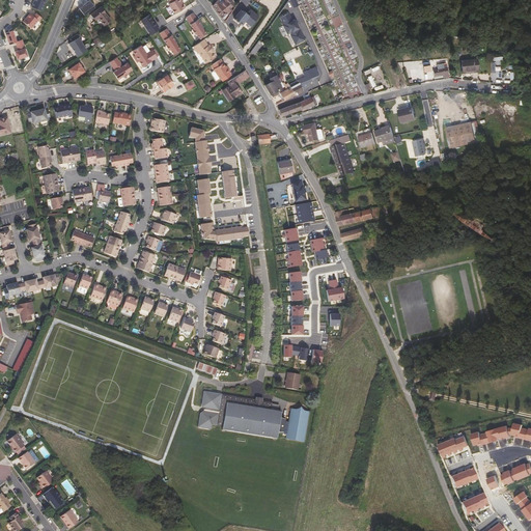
[(34,0),(31,7),(42,11),(46,2),(47,2),(47,0),(34,0)]
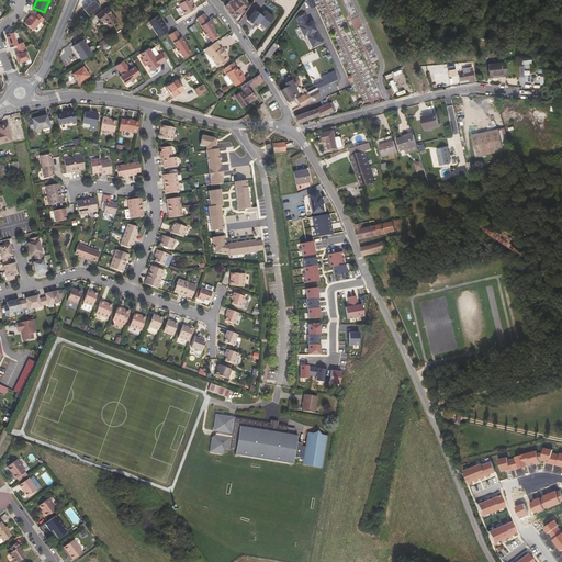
[(94,0),(81,11),(87,18),(100,7),(94,0)]
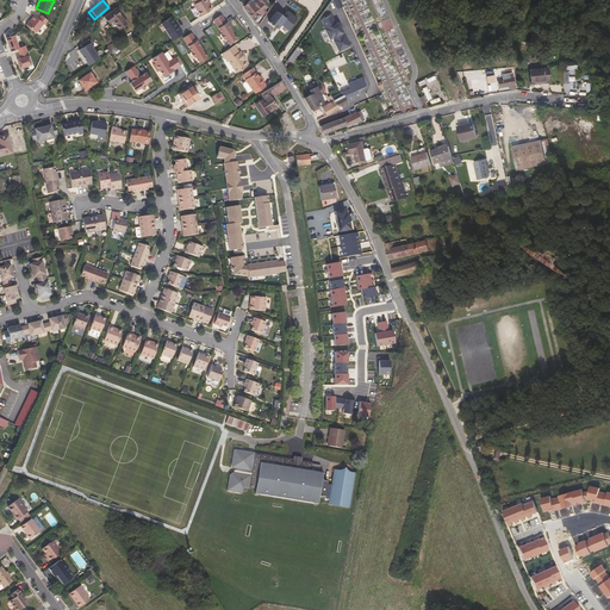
[(194,5),(201,16),(212,10),(207,2),(209,1),(207,0),(194,0),(197,2),(194,5)]
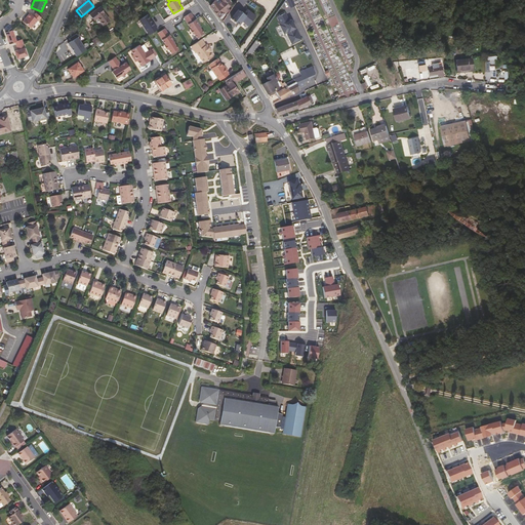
[(210,6),(219,17),(224,13),(225,14),(230,10),(227,7),(231,4),(228,0),(214,0),(215,1),(210,6)]
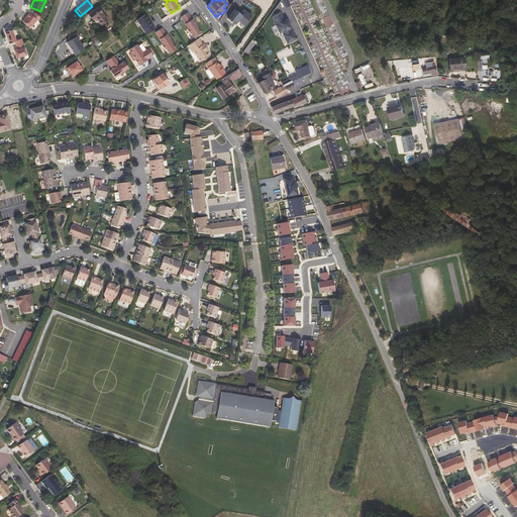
[(291,6),(288,0),(282,0),(286,8),(291,6)]
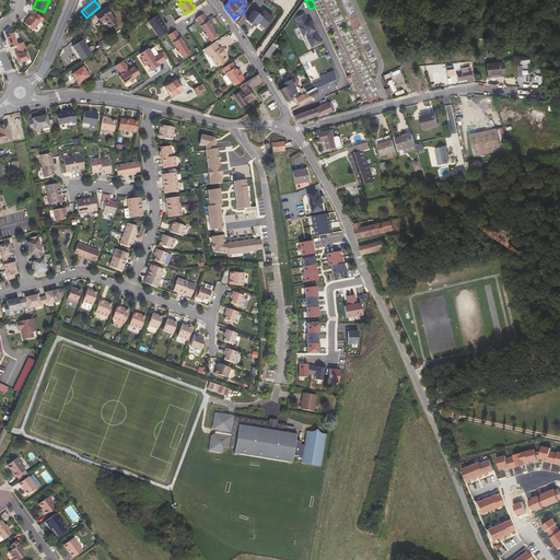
[(96,15),(101,22),(104,20),(109,27),(116,22),(106,8),(96,15)]
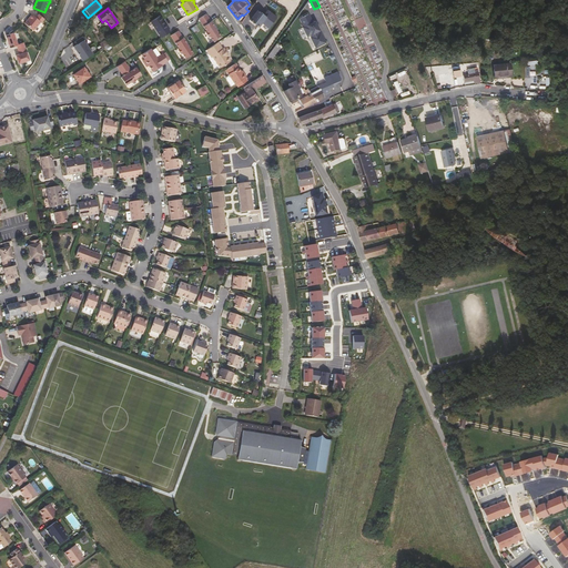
[(259,26),(265,17),(257,11),(251,20),(259,26)]
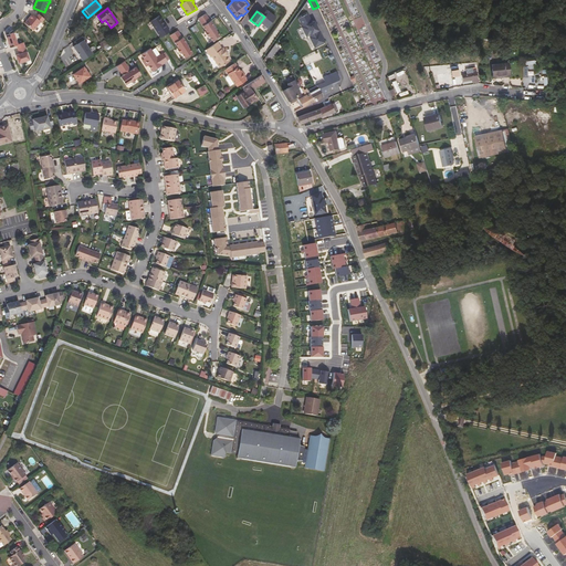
[(42,23),(44,19),(39,14),(35,18),(32,14),(24,23),(33,31),(41,22),(42,23)]
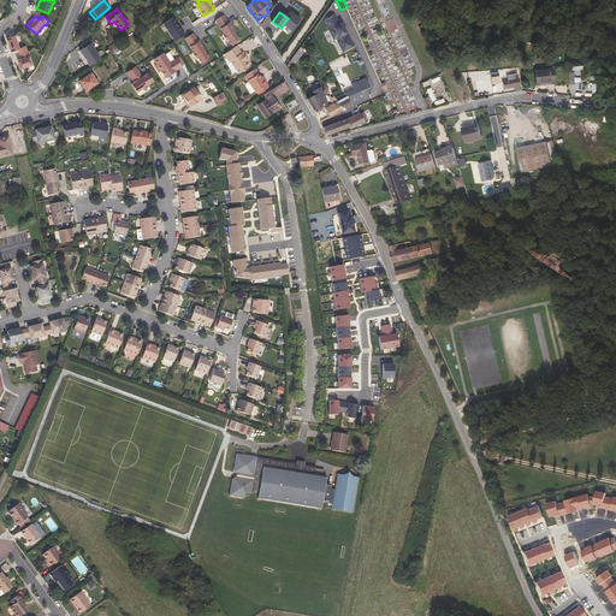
[(238,41),(223,16),(214,22),(223,35),(221,35),(226,41),(227,41),(230,46),(238,41)]
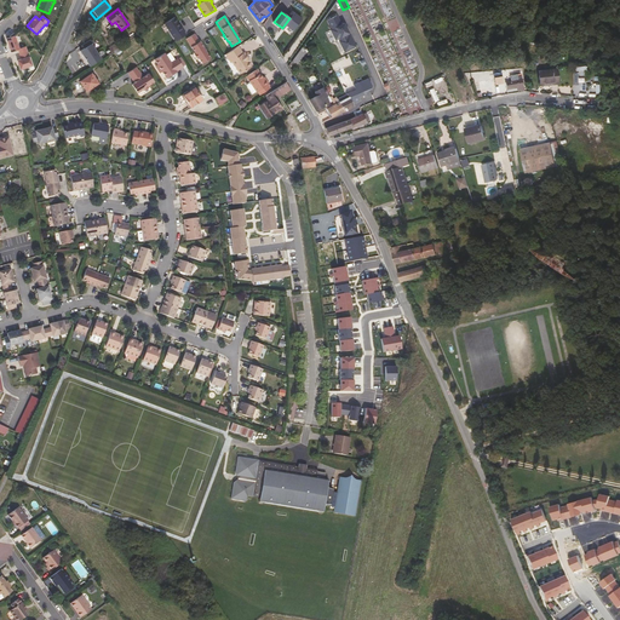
[(345,52),(356,46),(351,35),(348,36),(346,35),(350,33),(344,23),(342,24),(338,16),(327,21),(332,29),(332,30),(336,40),(339,38),(340,40),(339,41),(345,52)]
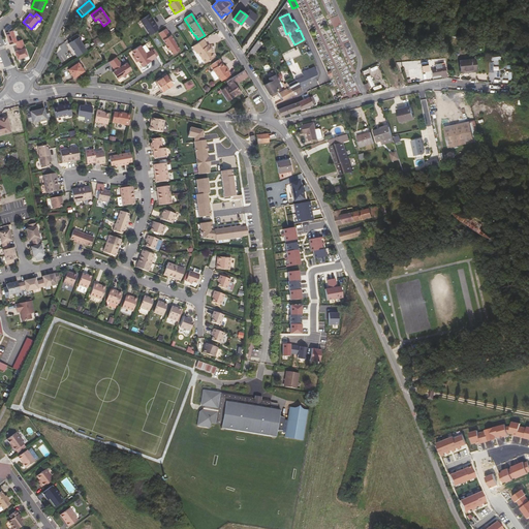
[(149,31),(151,35),(159,30),(154,22),(153,22),(152,20),(149,14),(141,21),(148,32),(149,31)]
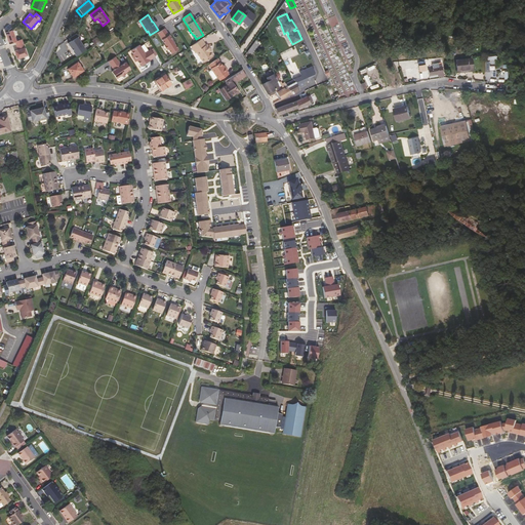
[(171,54),(178,49),(165,29),(158,33),(164,42),(163,43),(166,48),(167,47),(171,54)]
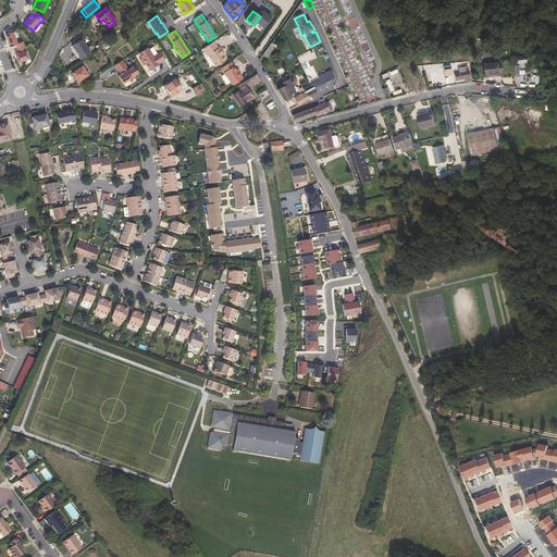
[(16,45),(17,49),(25,47),(23,41),(17,44),(13,33),(5,35),(10,47),(16,45)]
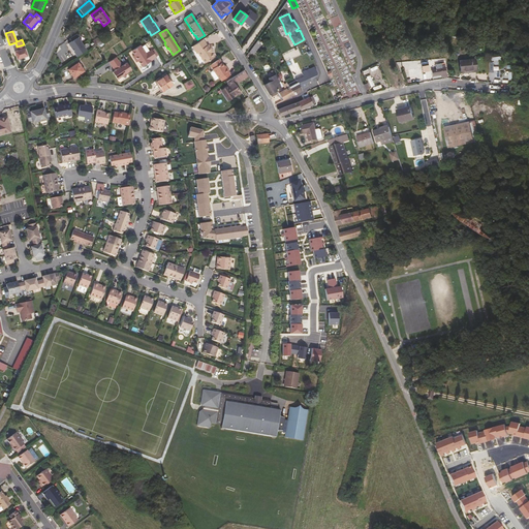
[(78,57),(87,51),(79,38),(80,37),(78,34),(70,38),(72,41),(68,43),(78,57)]
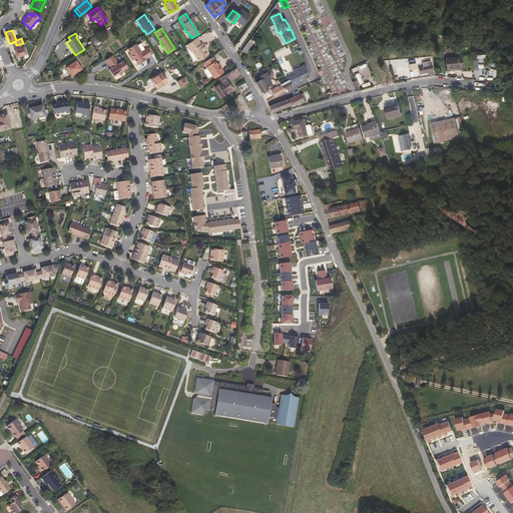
[(201,44),(197,38),(186,45),(190,51),(191,51),(198,61),(207,56),(208,55),(205,51),(204,50),(205,49),(202,44),(201,44)]
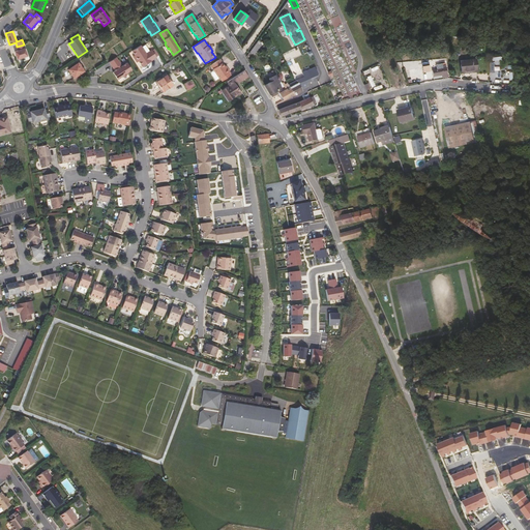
[(259,40),(251,52),(255,55),(262,45),(259,40)]
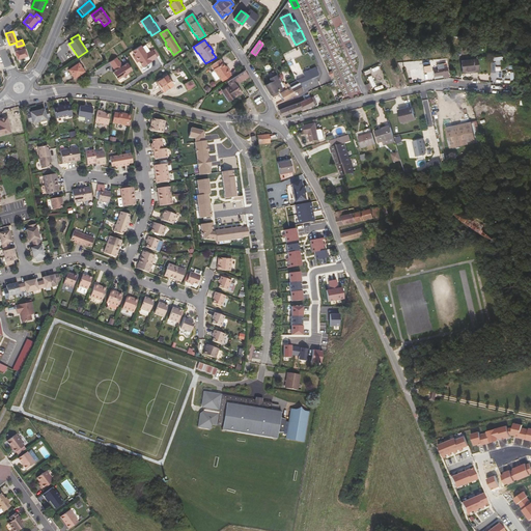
[(24,45),(17,47),(19,51),(15,52),(18,59),(28,56),(24,45)]
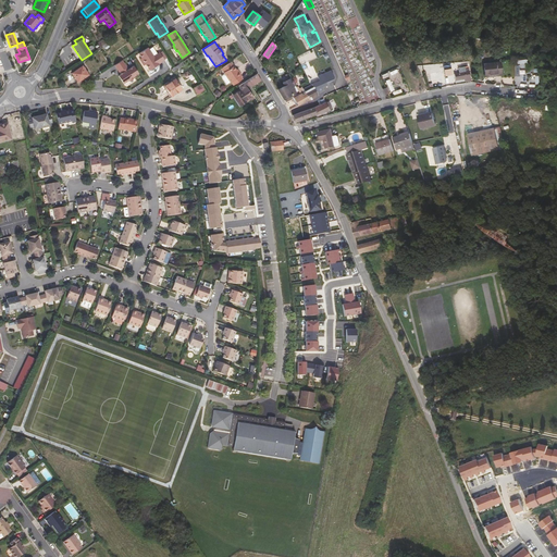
[(144,60),(141,61),(145,65),(147,64),(150,71),(159,64),(165,60),(160,52),(153,57),(148,48),(139,53),(143,58),(144,60)]
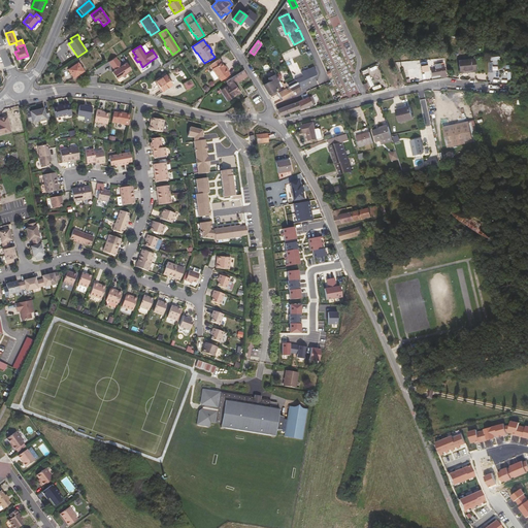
[(116,58),(108,62),(113,69),(117,66),(118,68),(112,72),(118,79),(122,76),(123,77),(128,74),(127,73),(132,70),(127,63),(122,66),(116,58)]
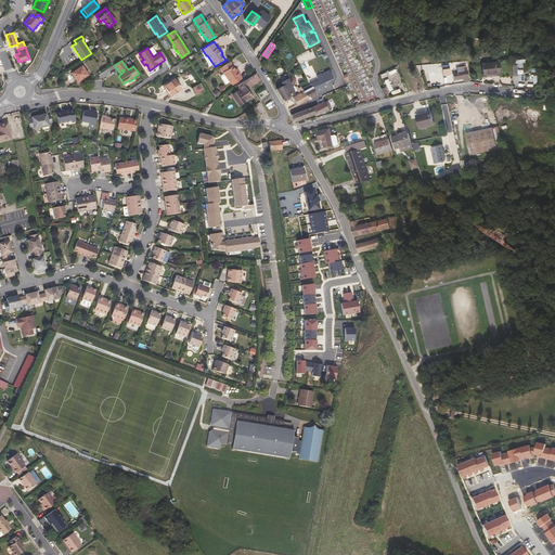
[(224,61),(215,66),(217,69),(226,64),(224,61)]
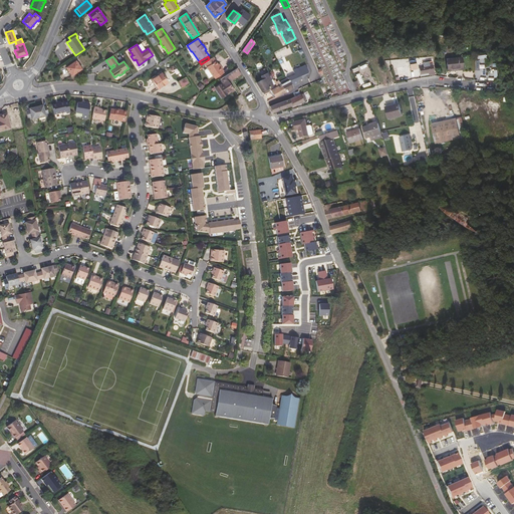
[(161,62),(159,64),(161,66),(171,59),(169,57),(161,62)]
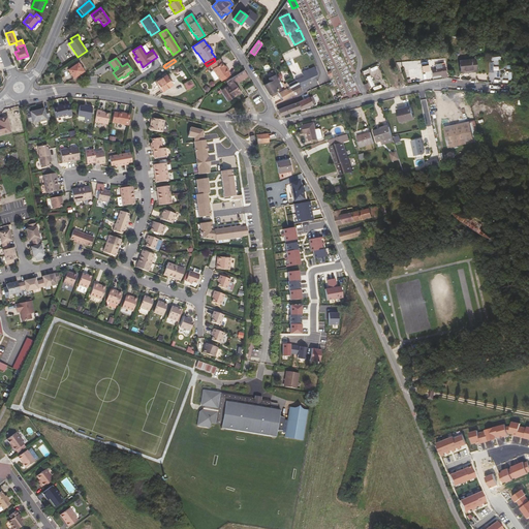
[(460,61),(461,71),(476,69),(474,59),(460,61)]
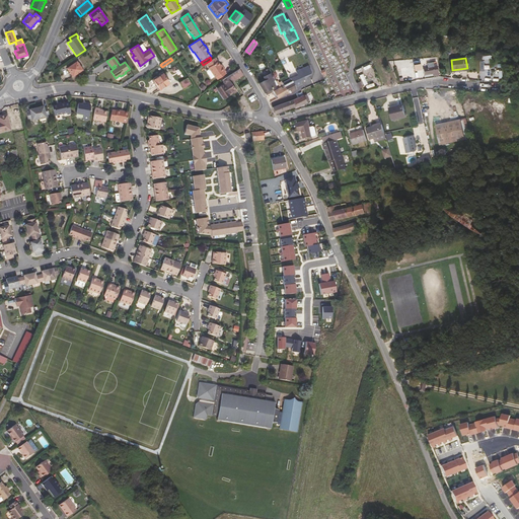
[(82,70),(77,62),(67,68),(73,76),(82,70)]
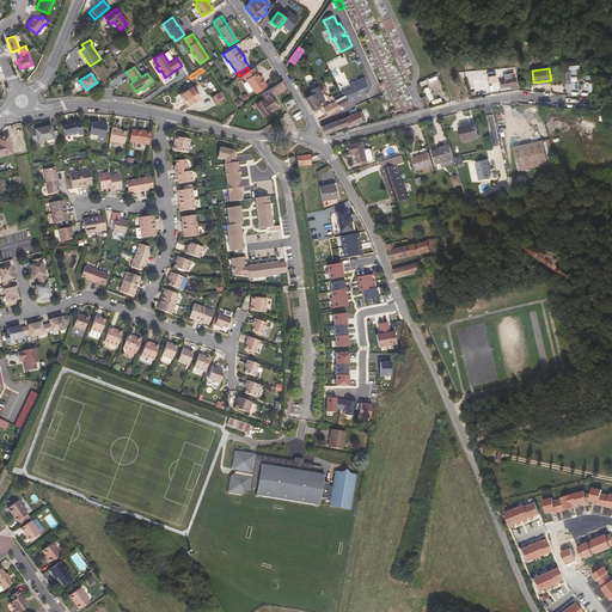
[(264,83),(262,79),(261,79),(259,78),(256,73),(245,80),(246,81),(252,90),(252,91),(254,90),(256,93),(265,87),(264,84),(264,83)]
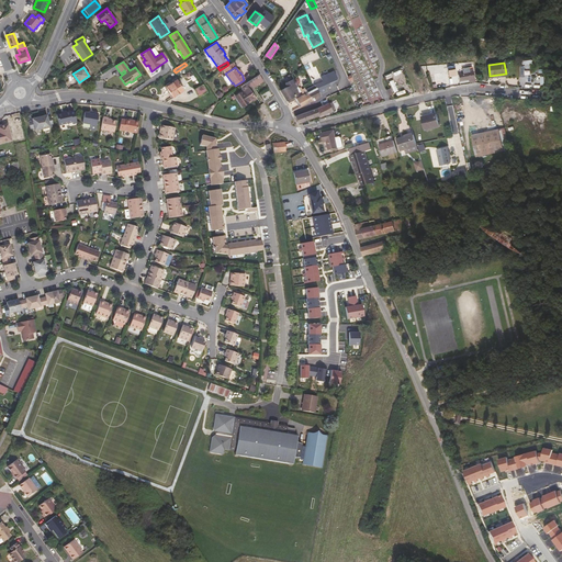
[(458,74),(459,80),(469,78),(470,82),(475,82),(473,71),(458,74)]
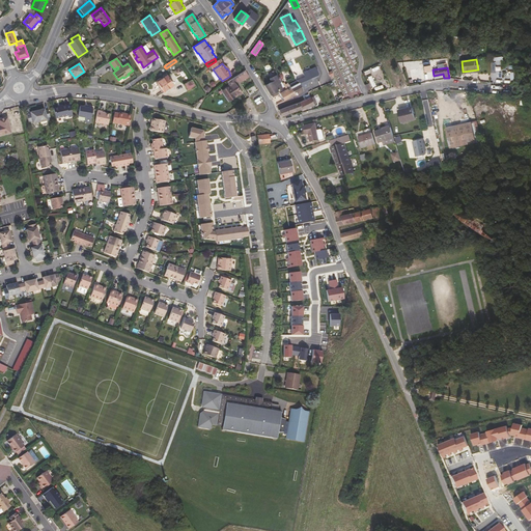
[(249,77),(245,71),(227,82),(229,86),(222,91),(229,101),(242,92),(236,85),(249,77)]
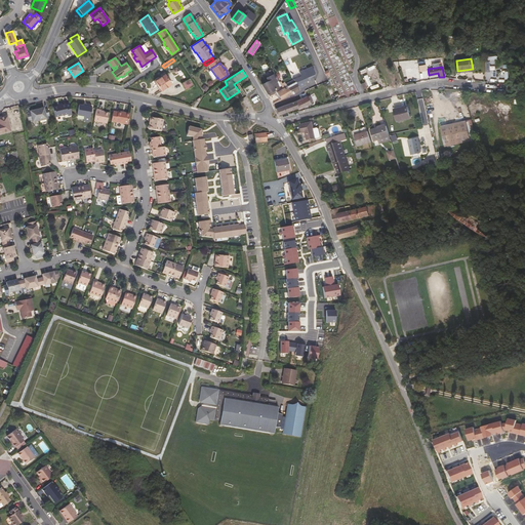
[(263,84),(268,93),(279,87),(280,86),(281,88),(282,87),(279,82),(277,78),(275,74),(267,78),(269,81),(263,84)]
